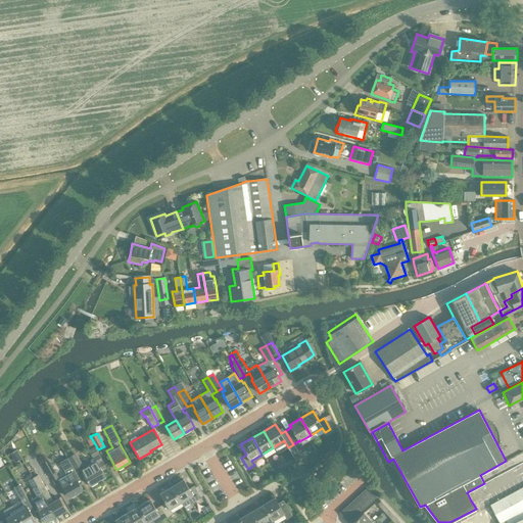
[(105,476),(102,471),(107,468),(95,447),(89,450),(95,462),(82,470),(90,485),(91,486),(98,483),(97,481),(105,476)]
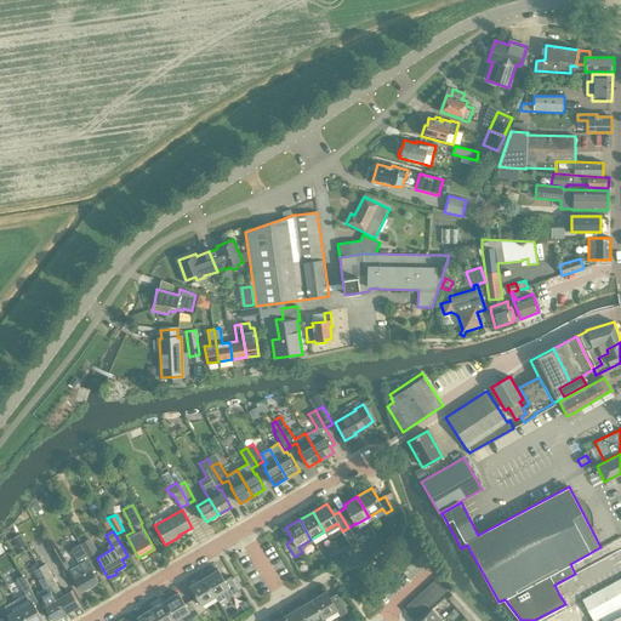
[(87,540),(80,543),(89,558),(96,554),(87,540)]
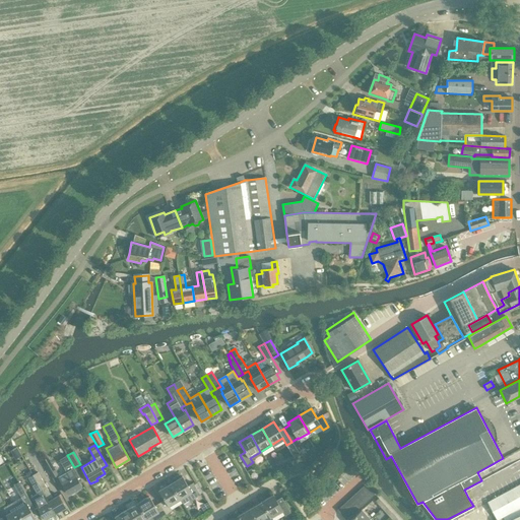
[(66,472),(58,477),(63,484),(68,495),(69,495),(70,496),(76,492),(75,491),(82,486),(80,483),(82,481),(76,470),(74,467),(67,455),(59,460),(66,472)]
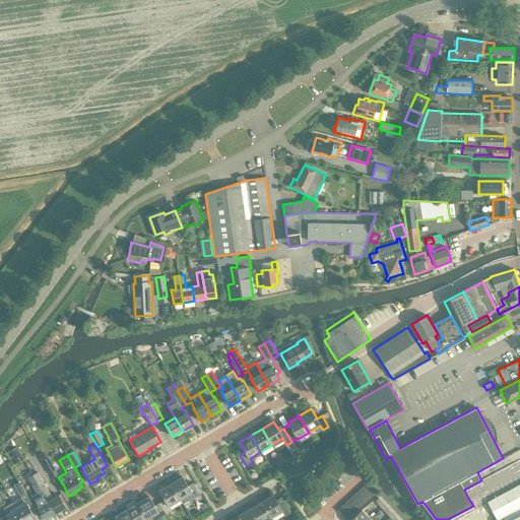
[(282,461),(278,456),(273,458),(277,464),(282,461)]
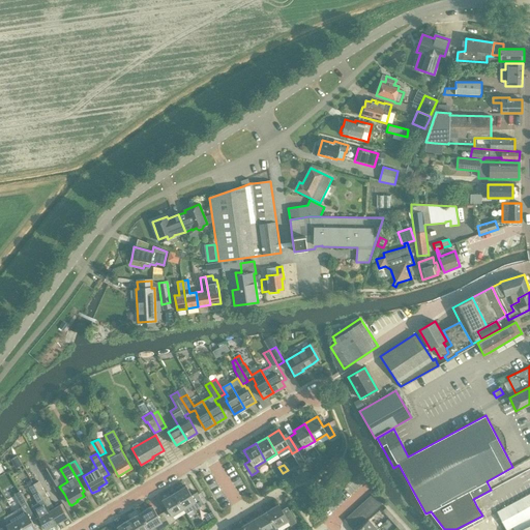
[(54,472),(53,473),(50,468),(45,471),(48,476),(47,476),(54,488),(61,483),(54,472)]
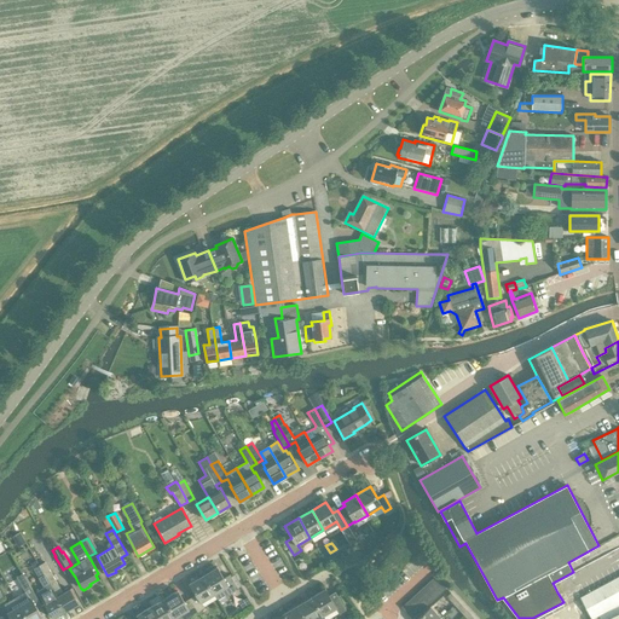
[(63,594),(50,571),(45,562),(39,566),(65,611),(79,603),(70,589),(63,594)]
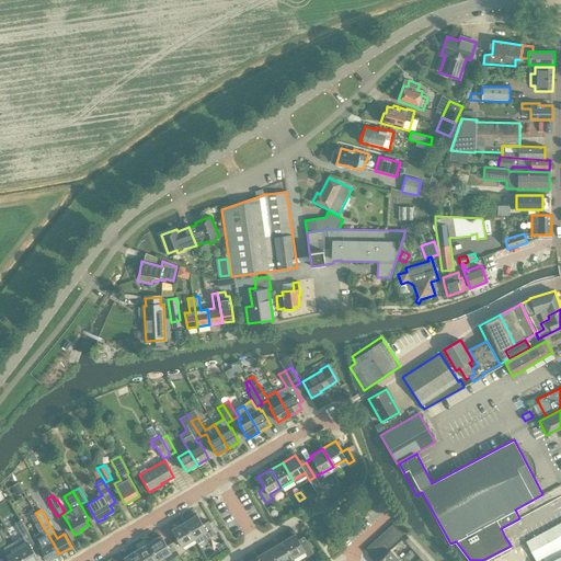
[(48,560),(59,553),(35,513),(30,516),(39,533),(34,536),(48,560)]
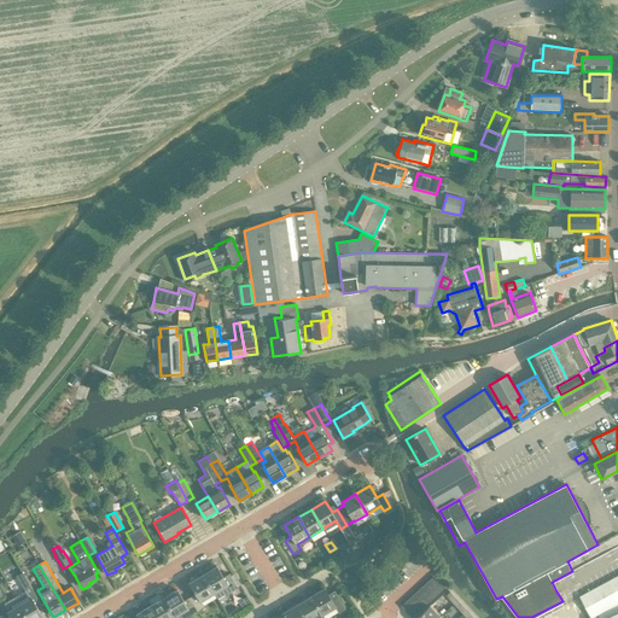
[(217,599),(231,592),(238,587),(229,573),(223,577),(217,567),(203,576),(214,594),(217,599)]
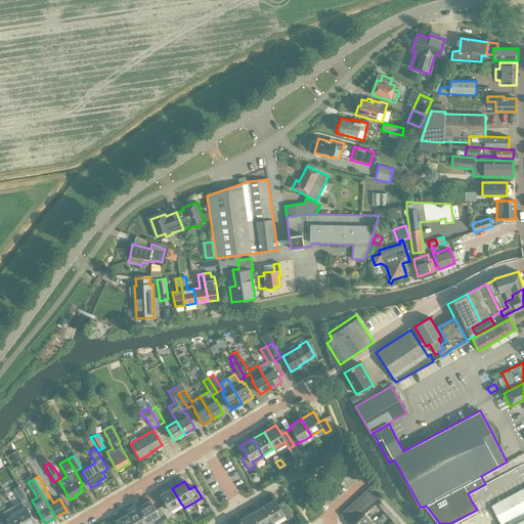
[(367,488),(377,498),(381,494),(372,484),(367,488)]
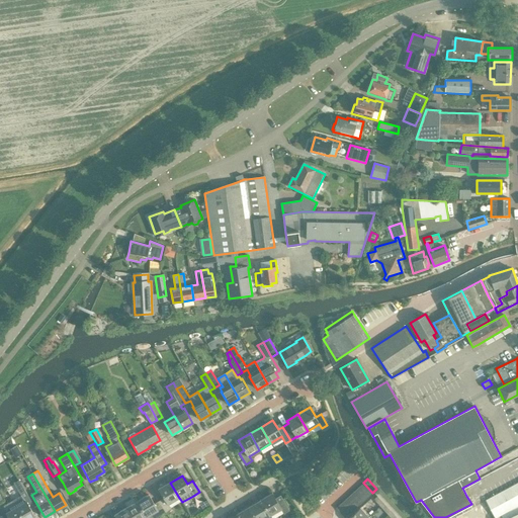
[(31,509),(34,507),(19,480),(13,483),(20,496),(12,501),(21,517),(31,517),(35,516),(31,509)]
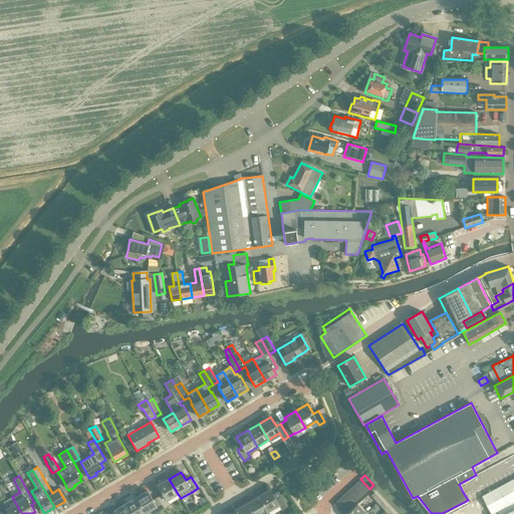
[(168,500),(178,494),(169,479),(158,486),(163,494),(158,497),(165,508),(170,505),(168,500)]
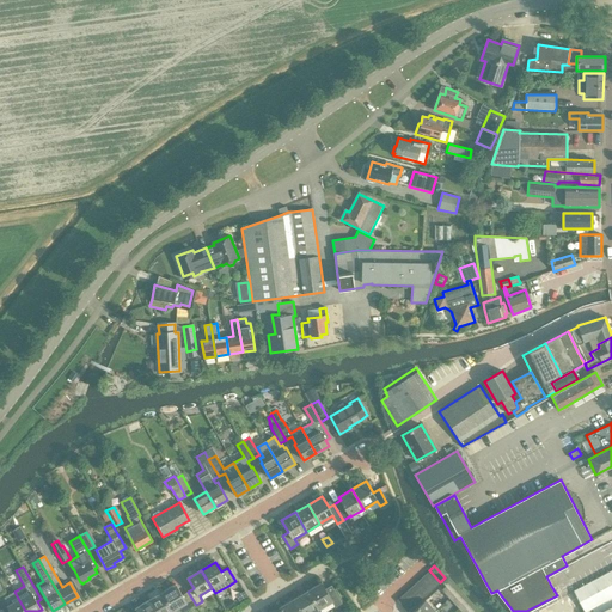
[(434,587),(440,582),(429,570),(423,576),(434,587)]
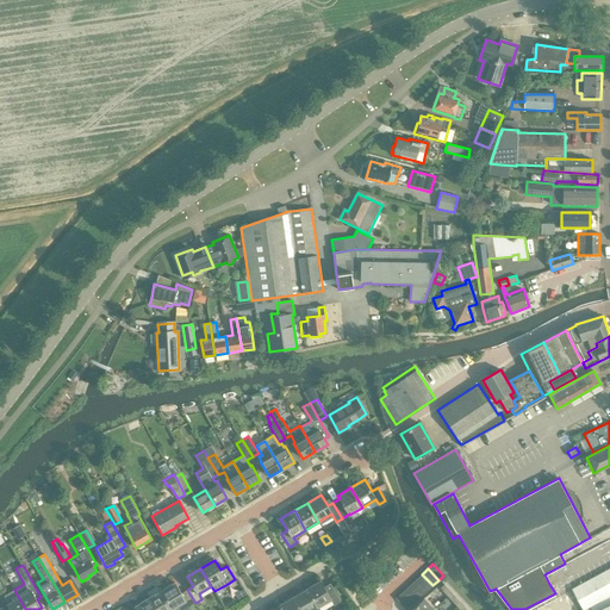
[(609,609),(609,568),(571,590),(582,609),(584,609),(597,603),(599,609),(597,609),(609,609)]
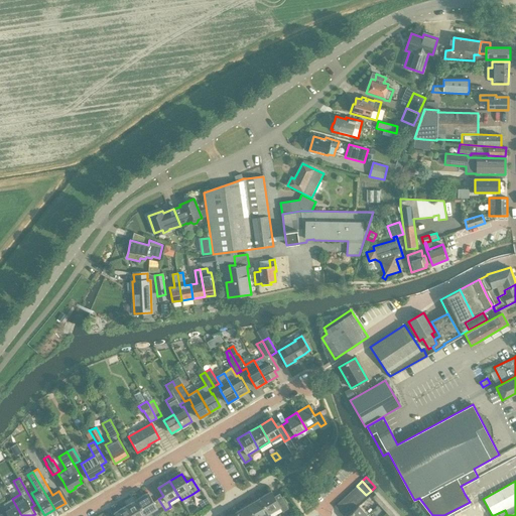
[(362,499),(366,495),(357,486),(353,490),(362,499)]
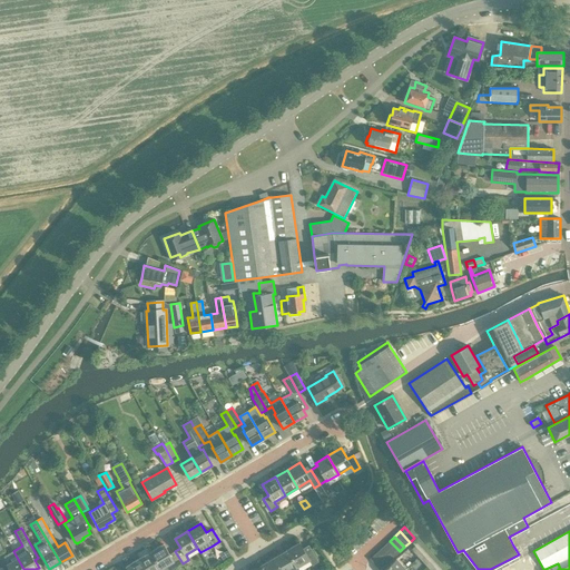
[(394,556),(400,551),(390,541),(384,546),(394,556)]
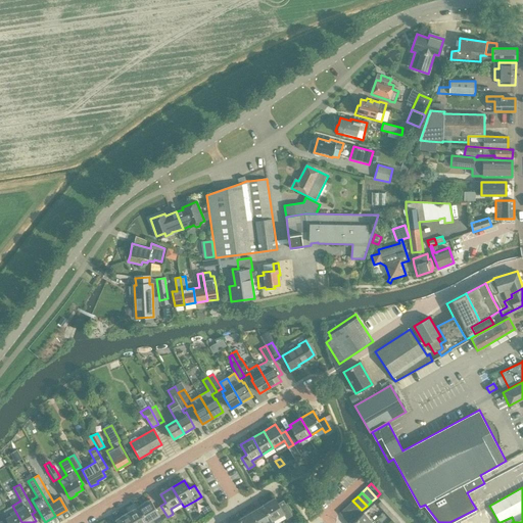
[(284,502),(279,505),(276,498),(263,506),(272,521),(284,514),(286,519),(292,515),(284,502)]
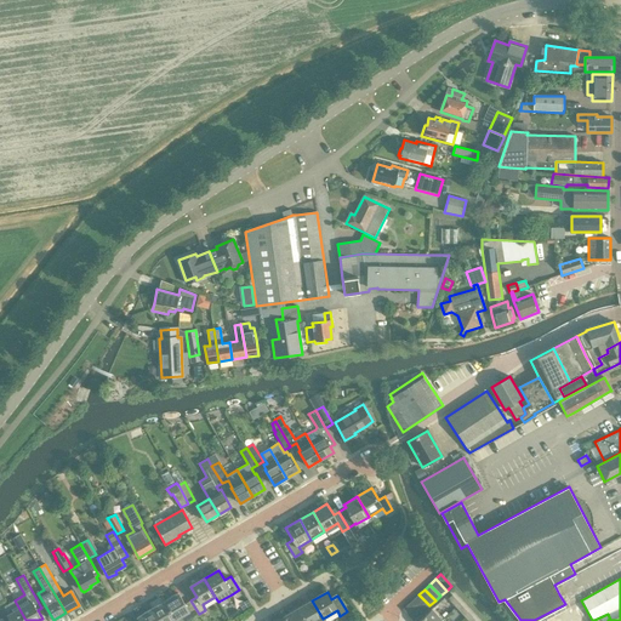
[(199,614),(191,600),(184,604),(178,593),(165,602),(176,620),(189,613),(192,617),(199,614)]
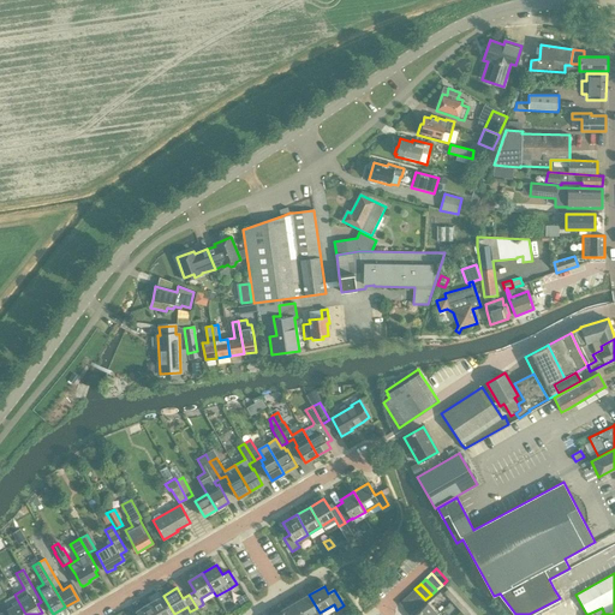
[(421,604),(425,599),(415,589),(410,593),(421,604)]
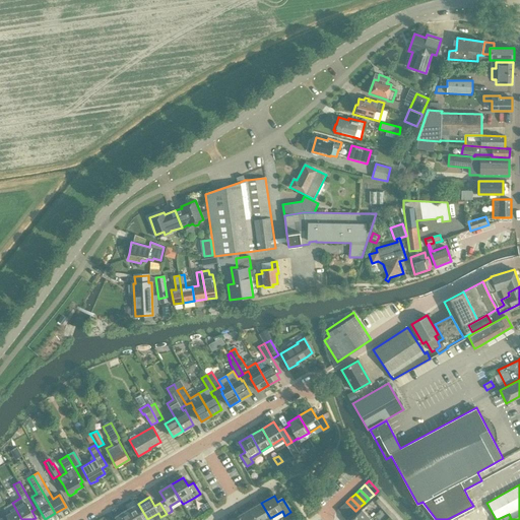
[(382,509),(385,506),(379,498),(375,502),(382,509)]
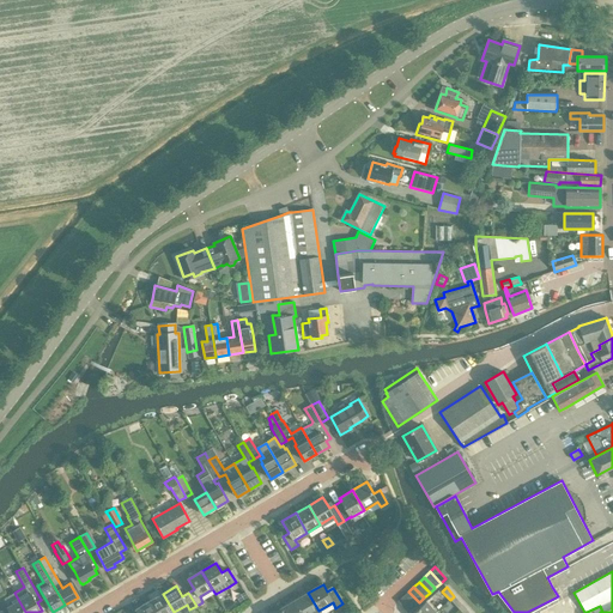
[(413,608),(419,602),(408,592),(404,596),(413,608)]
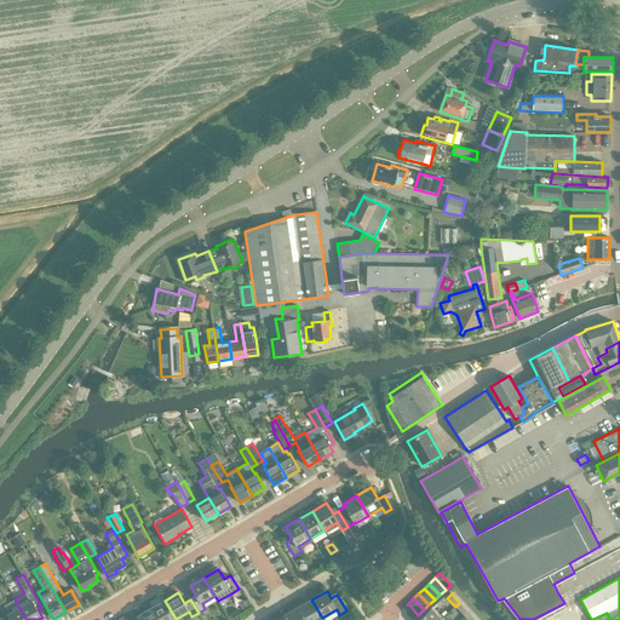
[(10,619),(26,619),(15,600),(4,606),(9,613),(7,614),(10,619)]
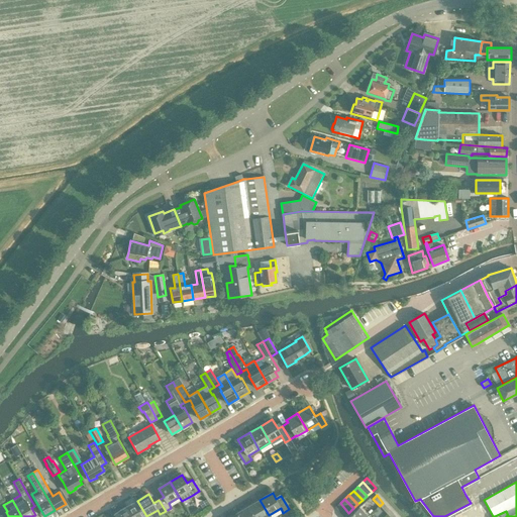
[(254,516),(266,516),(269,515),(260,500),(249,506),(254,516)]
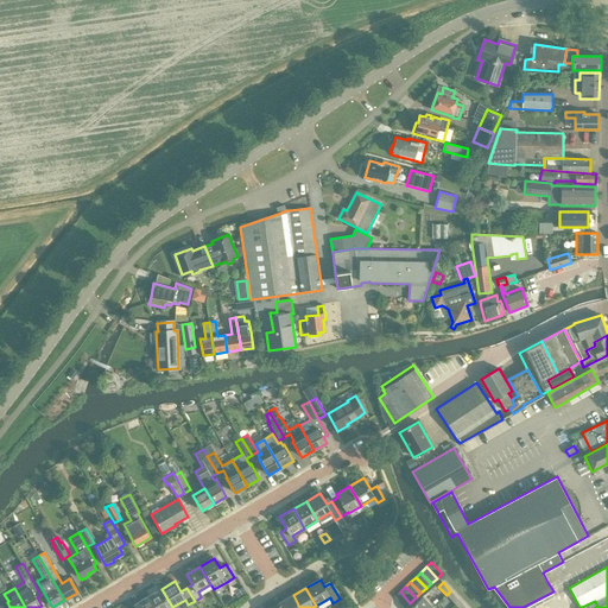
[(172,607),(162,589),(149,597),(154,607),(172,607)]
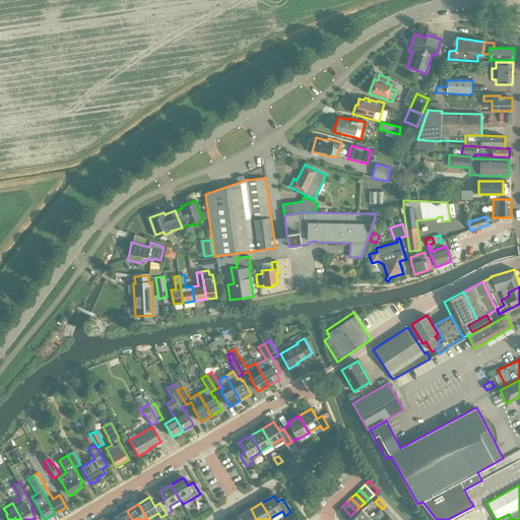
[(346,519),(350,516),(342,506),(337,510),(346,519)]
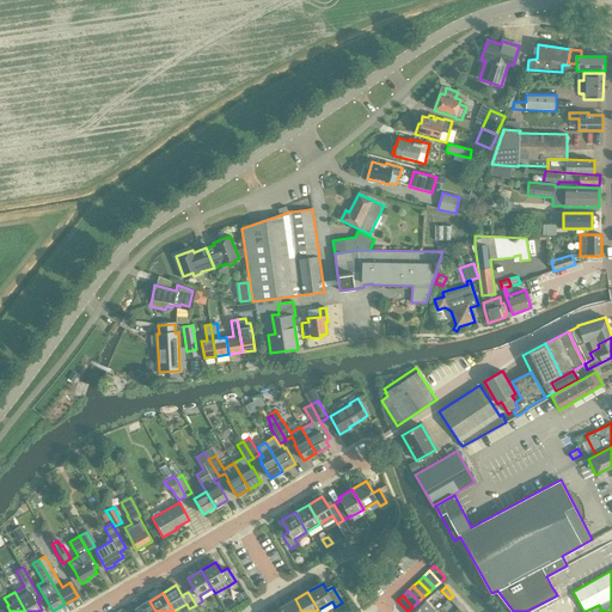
[(459,610),(464,606),(453,595),(450,599),(459,610)]
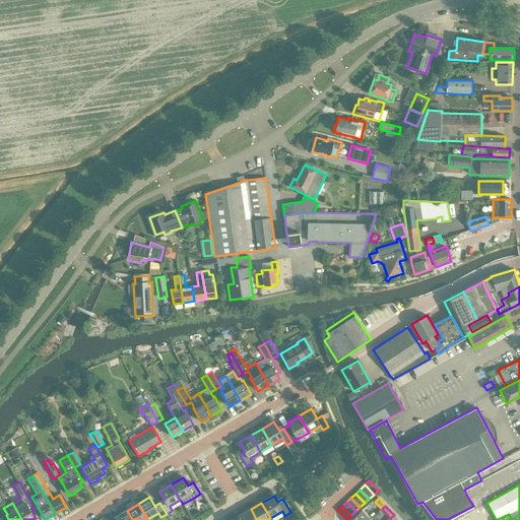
[(241,519),(256,519),(251,509),(240,516),(241,519)]
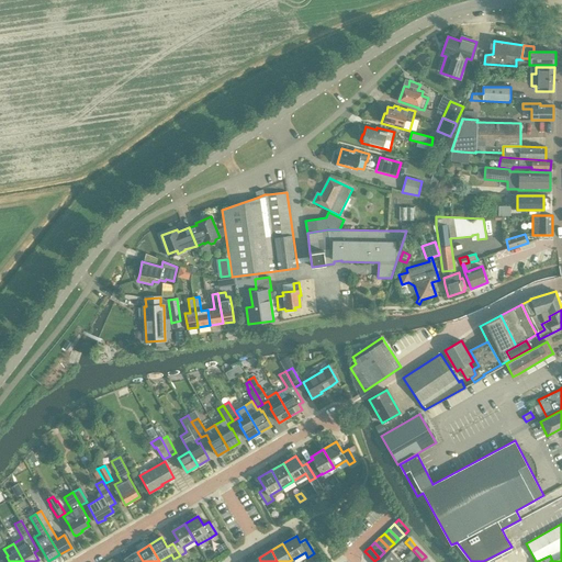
[(398,561),(401,561),(391,551),(378,561),(398,561)]
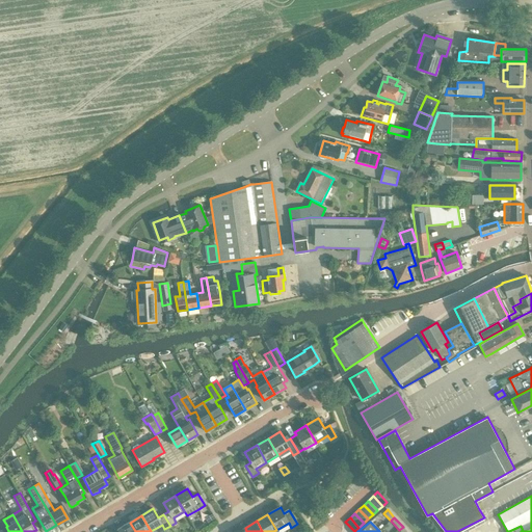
[(135,531),(130,523),(117,530),(120,531),(118,531),(135,531)]
